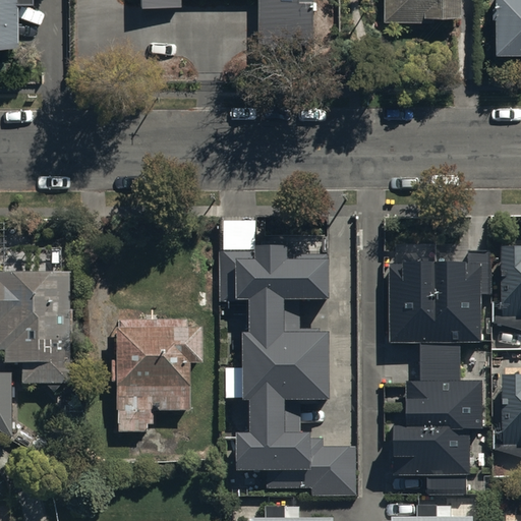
[(0,0),(0,37),(11,37),(10,0),(0,0)]
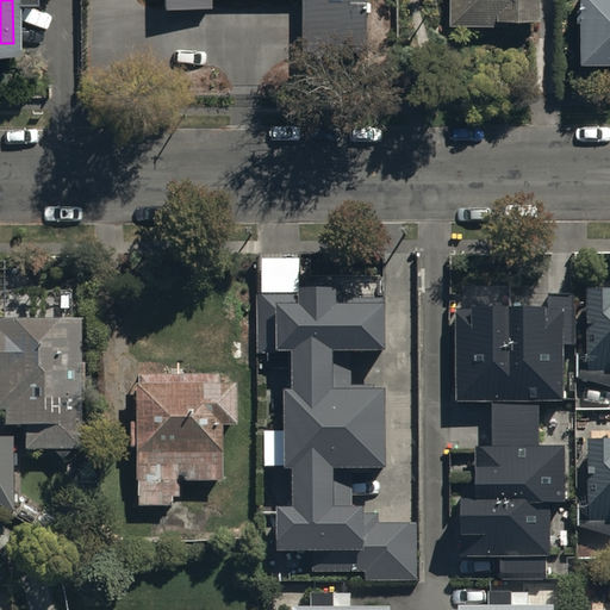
[(161,0),(161,2),(209,2),(209,0),(298,0),(298,60),(366,60),(365,0),(161,0)]
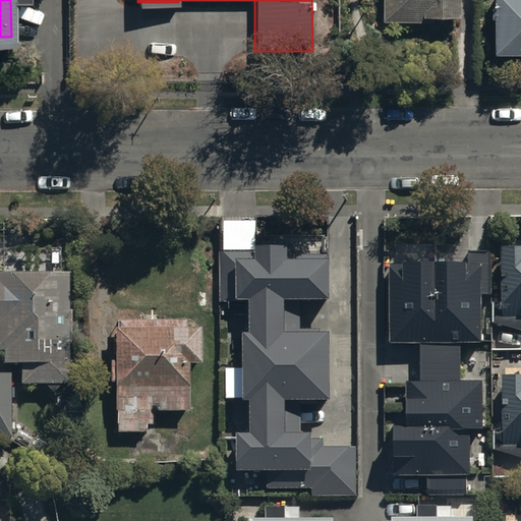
[(460,10),(459,0),(384,0),(385,19),(425,18),(425,11),(460,10)]
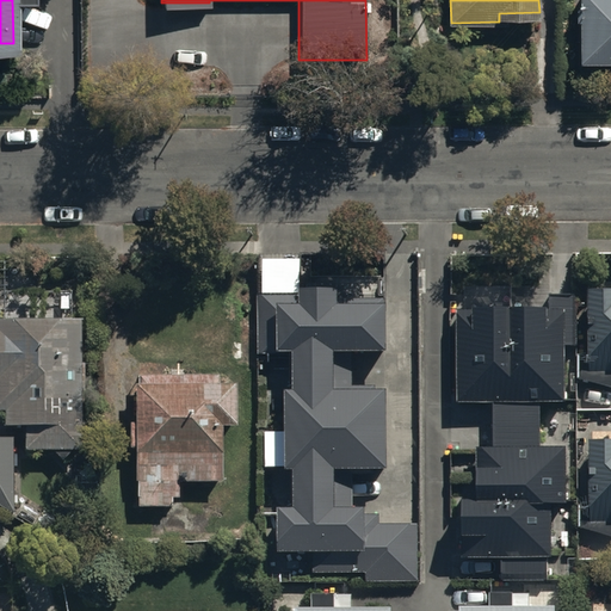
[(610,0),(580,0),(580,55),(610,55),(610,0)]
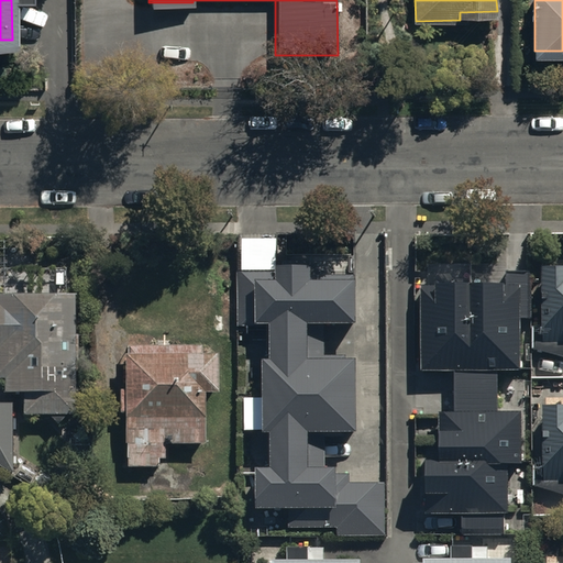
[(279,235),(243,238),(243,271),(238,271),(238,326),(269,326),(269,353),(262,353),(262,429),(272,429),(272,462),(256,462),(256,504),(290,504),(290,526),(337,526),(337,534),(385,534),(385,479),(351,479),(351,472),(334,472),(334,462),(326,462),(326,428),(354,428),(354,354),(323,354),(323,321),(353,321),(353,274),(310,274),(310,261),(279,261),(279,235)]
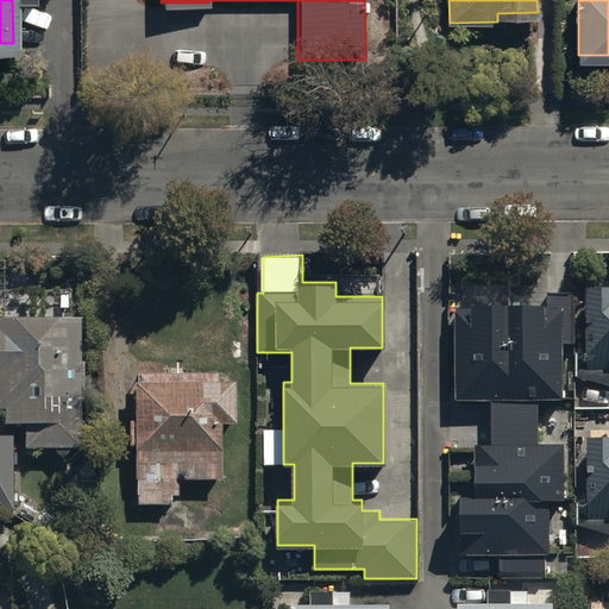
[(608,284),(584,283),(584,315),(591,315),(591,320),(585,320),(585,366),(608,366),(608,284)]
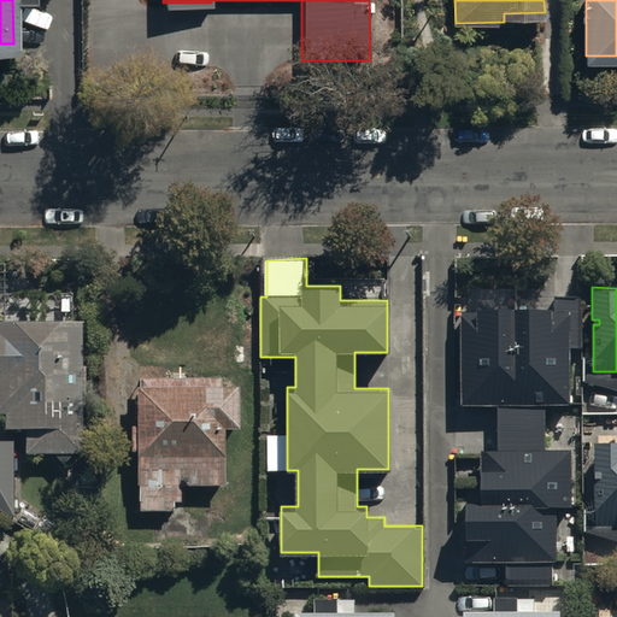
[(554,305),(476,304),(476,311),(460,311),(460,404),(495,404),(495,447),(480,447),(480,499),(463,499),(463,559),(557,559),(557,507),(570,507),(570,447),(544,447),(544,406),(570,406),(570,311),(554,311),(554,305)]
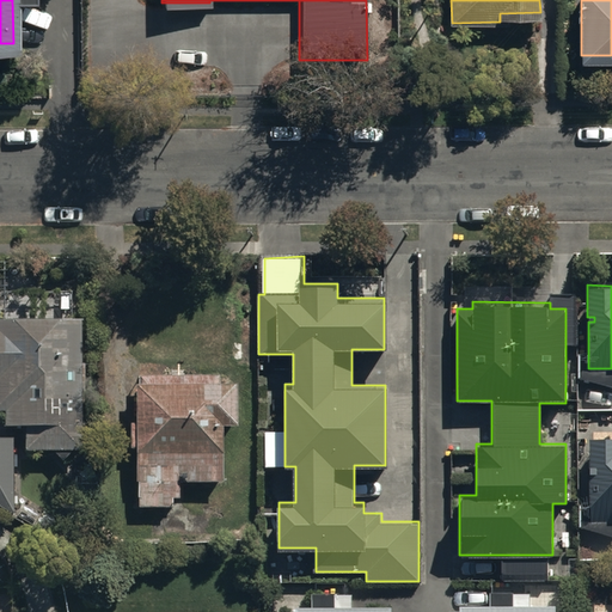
[(79,317),(0,314),(0,407),(4,408),(4,423),(25,423),(25,448),(79,448),(79,317)]
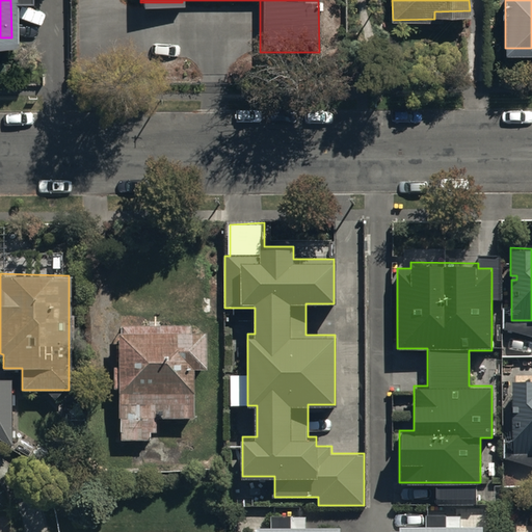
[(188,324),(118,324),(118,331),(115,331),(115,365),(111,365),(111,388),(115,388),(115,439),(150,439),(149,432),(155,432),(155,418),(191,418),(191,368),(203,368),(203,330),(188,330),(188,324)]
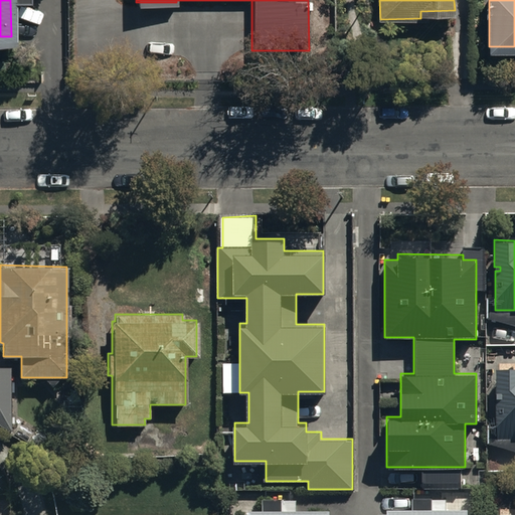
[(10,367),(0,366),(0,425),(10,434),(10,367)]
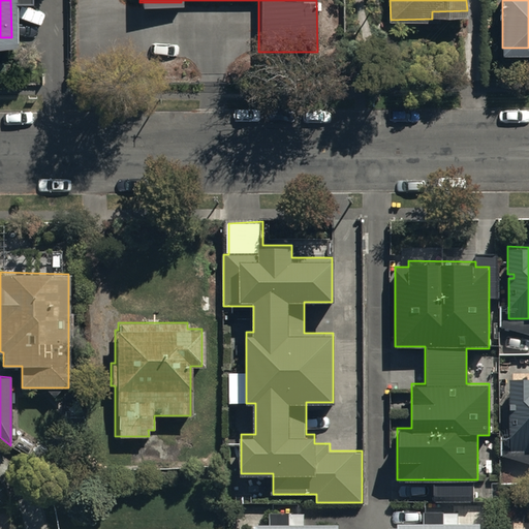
[(528,376),(508,377),(508,437),(511,437),(511,448),(528,447),(528,376)]
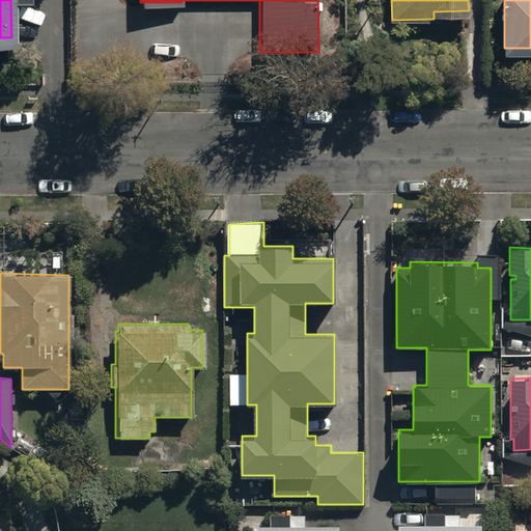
[(339,530),(339,522),(255,522),(255,530),(339,530)]
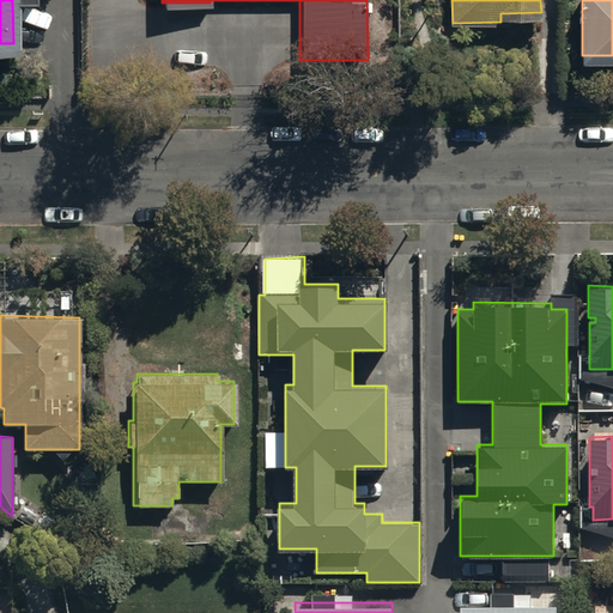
[(558,612),(558,604),(460,602),(460,612),(450,612),(558,612)]
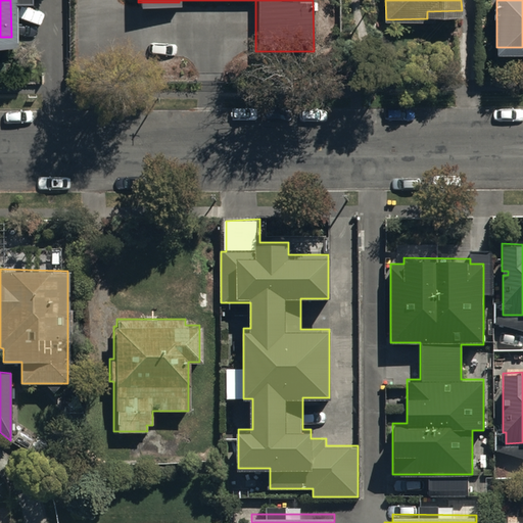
All buildings are outlined.
